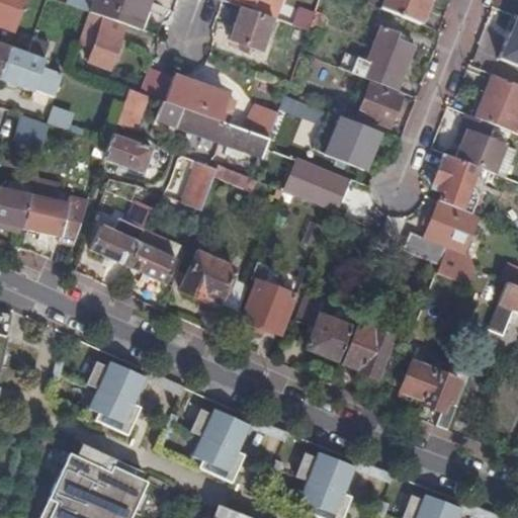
[(25,0),(0,0),(0,39),(10,44),(25,0)]
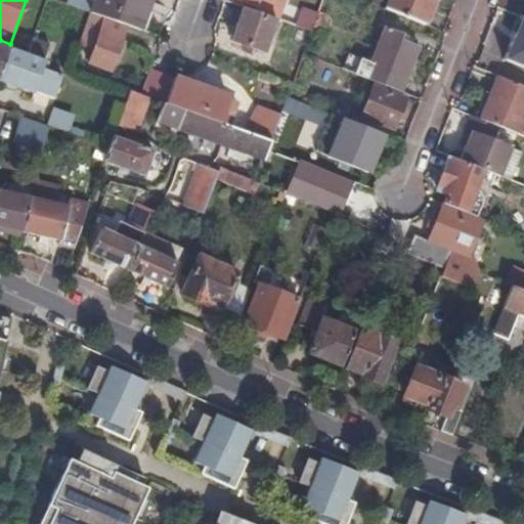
[(127,25),(144,31),(155,0),(95,0),(91,12),(104,16),(127,25)]
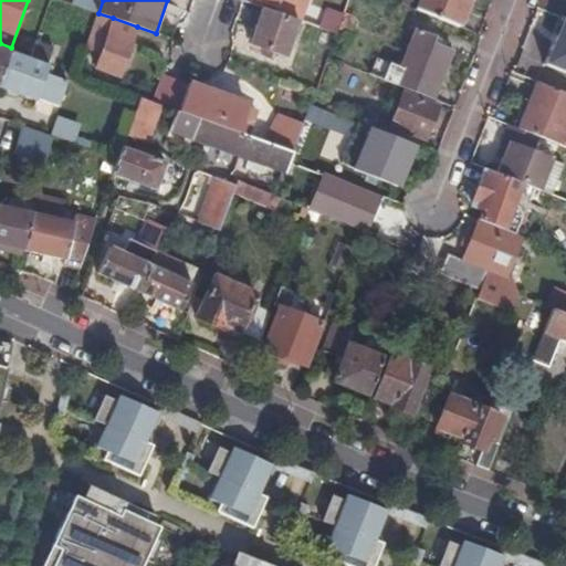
[(254,0),(253,3),(297,20),(304,0),(254,0)]
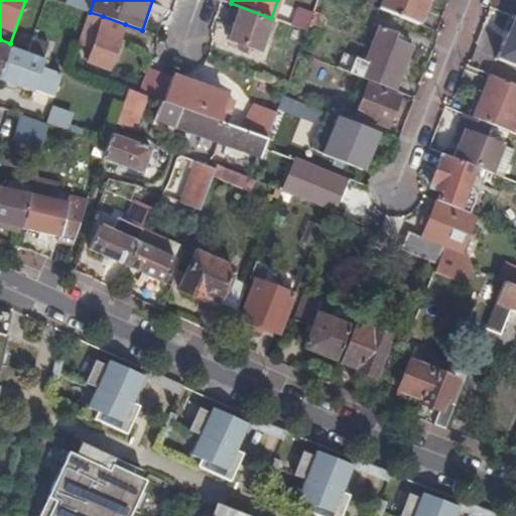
[(366,0),(365,3),(379,9),(382,0),(366,0)]
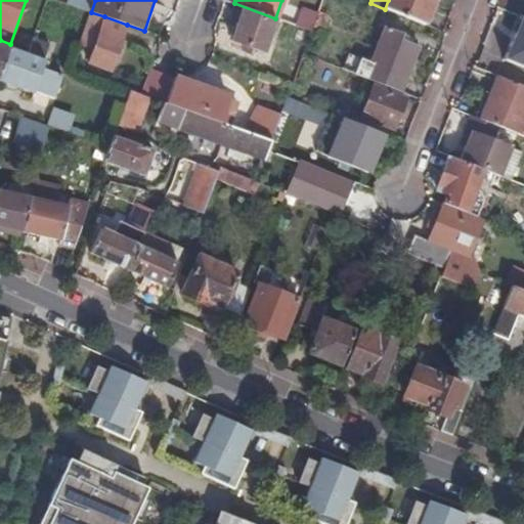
[(388,0),(385,9),(425,25),(434,0),(388,0)]
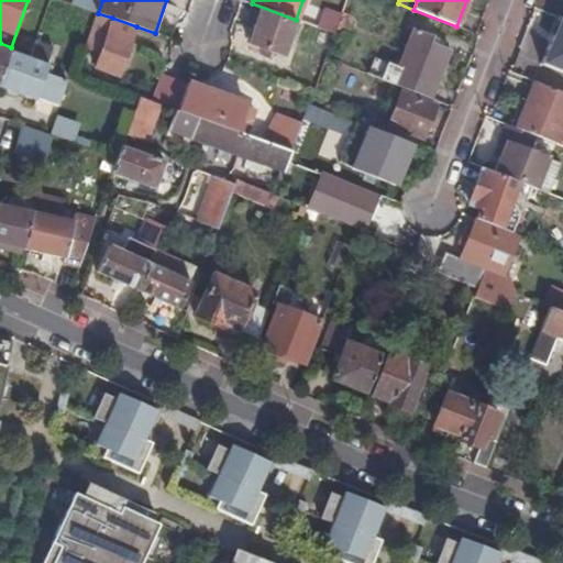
[(284,55),(296,21),(261,7),(247,42),(284,55)]
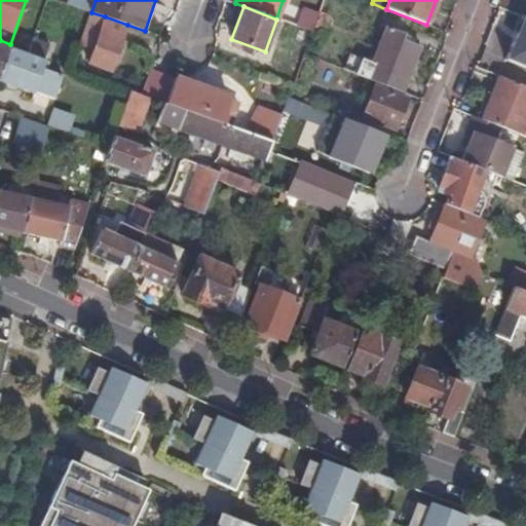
[(300,14),(296,26),(311,31),(317,15),(305,10),(303,15),(300,14)]
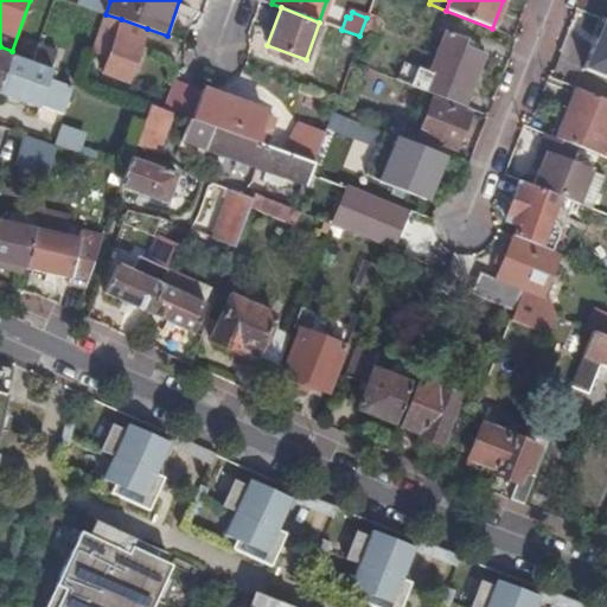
[(366,18),(359,36),(372,42),(381,19),(368,14),(366,18)]
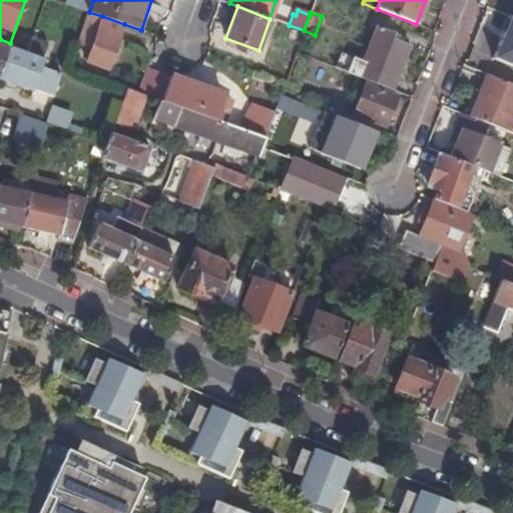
[(124,24),(102,16),(86,62),(109,69),(124,24)]
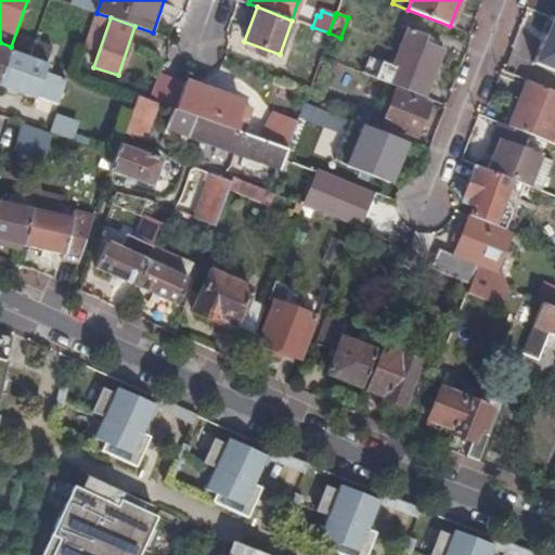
[(370,76),(425,99),(443,50),(435,47),(437,40),(426,36),(409,29),(392,72),(374,64),(370,76)]
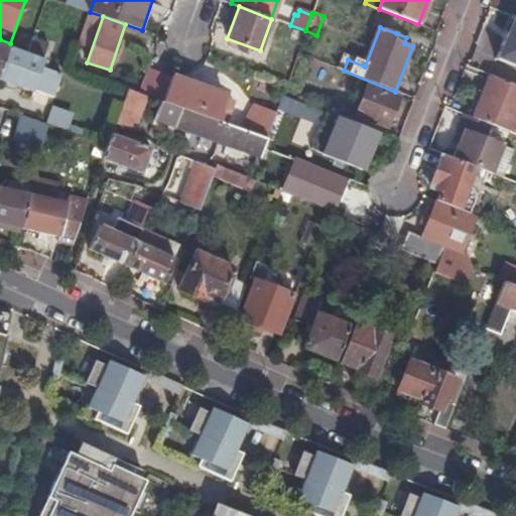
[(27,53),(41,58),(46,43),(32,38),(27,53)]
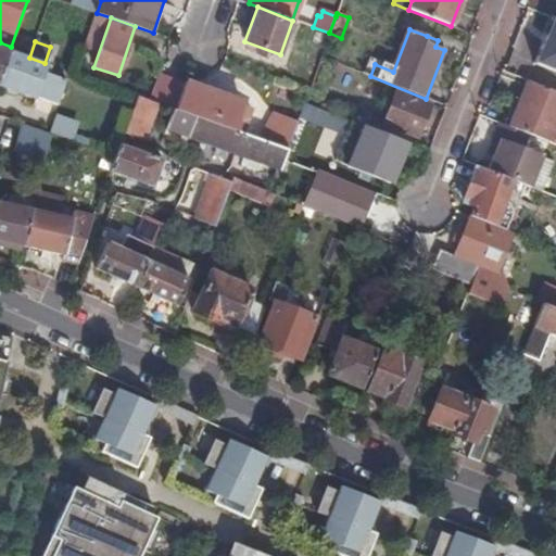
[(9,50),(0,75),(0,87),(35,99),(36,97),(61,106),(73,75),(48,65),(48,64),(45,63),(29,58),(16,53),(9,50)]
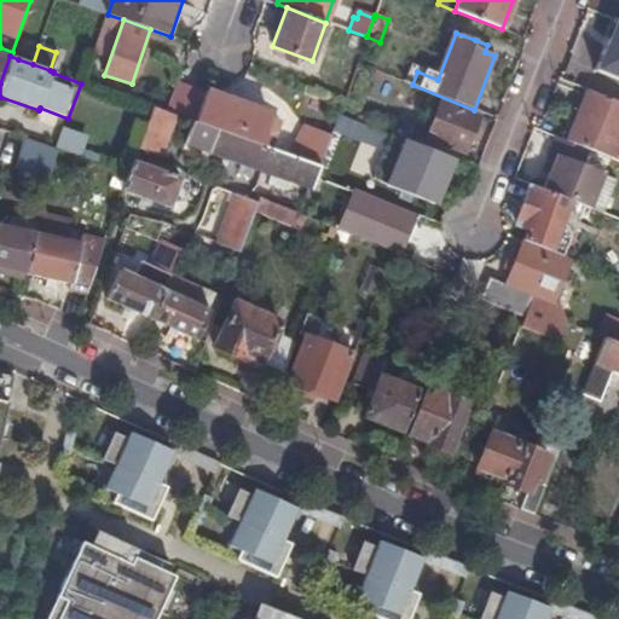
[(175,116),(183,119),(190,121),(200,92),(180,85),(169,114),(175,116)]
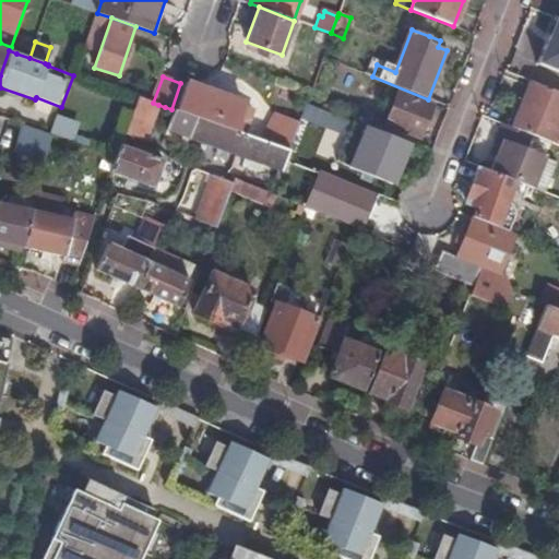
[(242,103),(186,81),(176,110),(232,131),(235,123),(240,125),(245,114),(239,111),(242,103)]
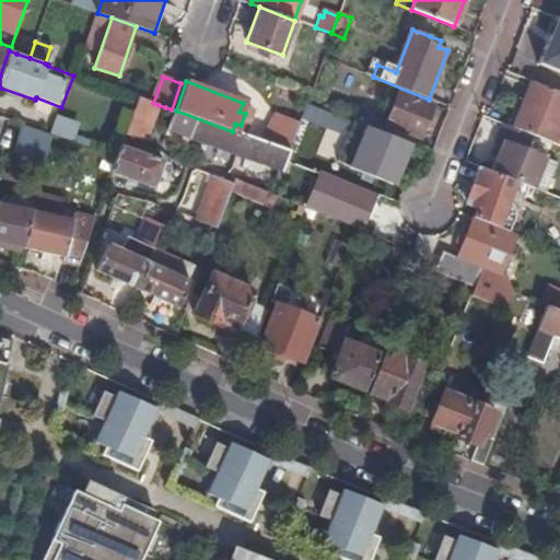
[(559,93),(531,81),(512,127),(547,141),(559,147),(559,93)]
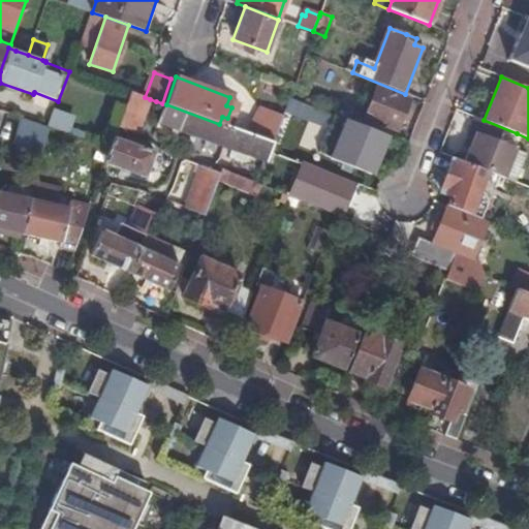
[(375,115),(373,121),(397,130),(409,100),(376,87),(366,112),(375,115)]
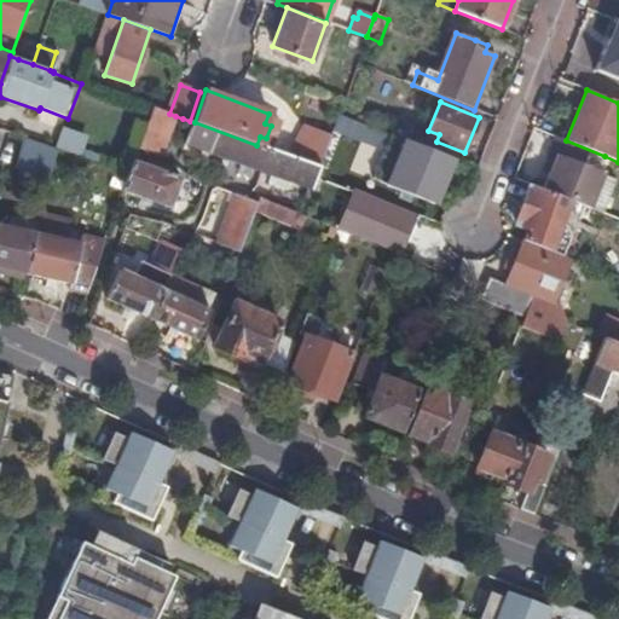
[(161,157),(175,116),(169,114),(151,108),(137,149),(161,157)]
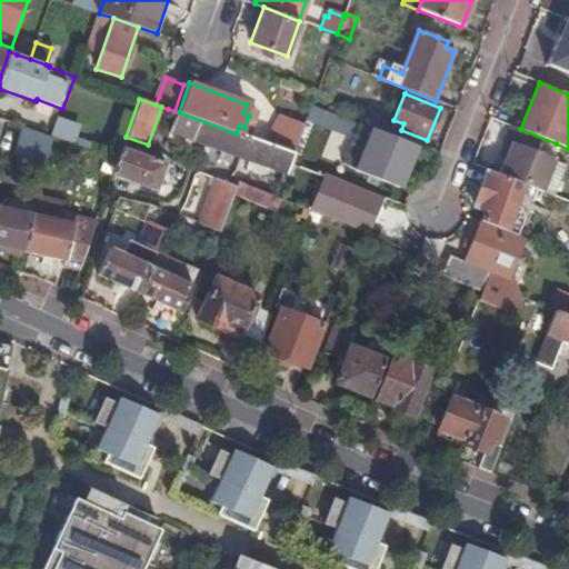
[(399,187),(415,146),(360,125),(311,105),(307,118),(335,130),(336,126),(370,139),(358,170),(399,187)]
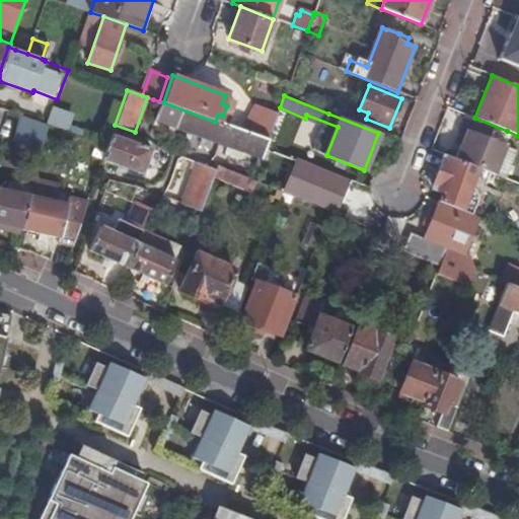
[(215,122),(163,102),(159,101),(153,99),(146,118),(223,146),(262,159),(268,141),(241,131),(215,122)]
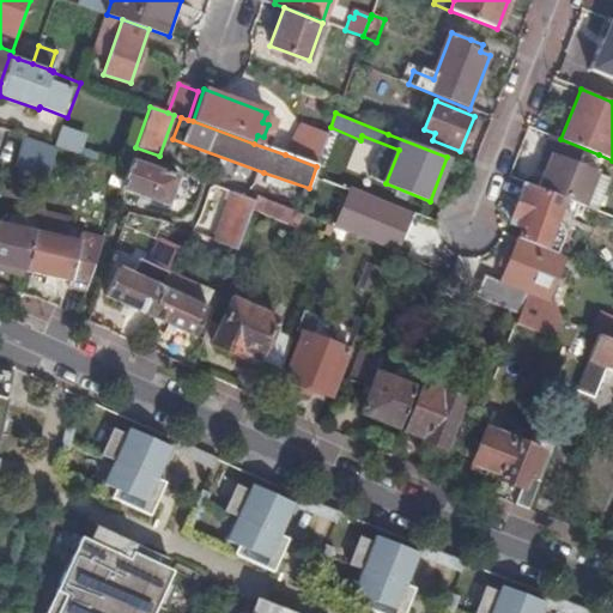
[(316,167),(328,133),(299,122),(285,155),(316,167)]
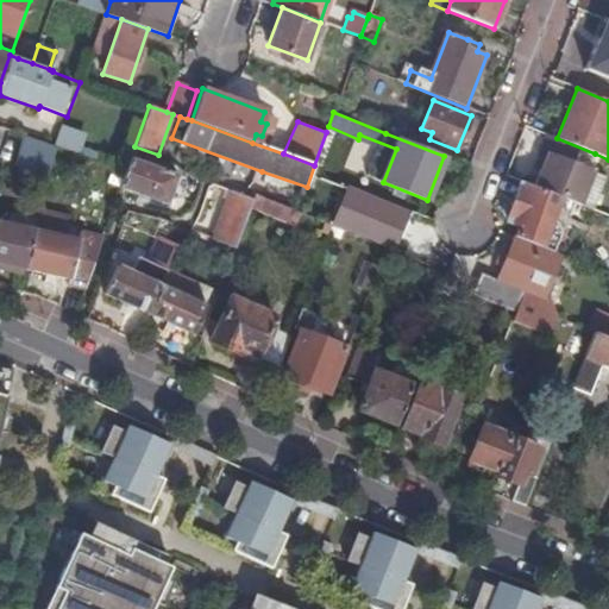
[(77,154),(83,133),(58,125),(52,145),(77,154)]
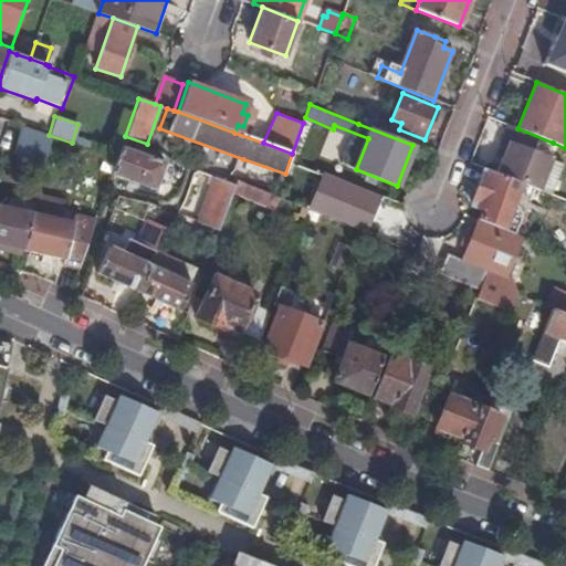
[(390,126),(399,129),(401,123),(391,119),(390,126)]
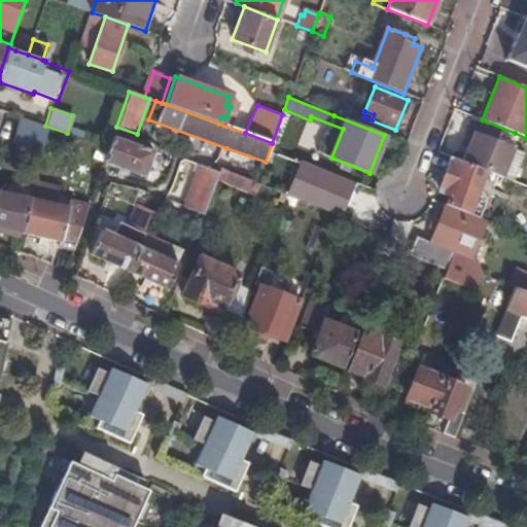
[(482,119),(471,115),(466,129),(472,131),(467,145),(460,162),(505,179),(517,151),(508,147),(515,133),(482,119)]
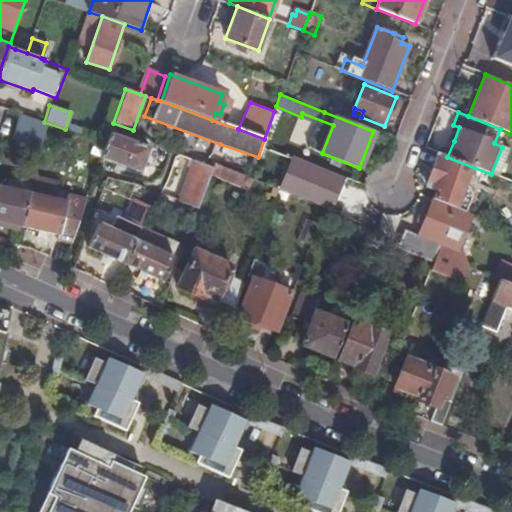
[(46,123),(21,115),(15,140),(40,149),(46,123)]
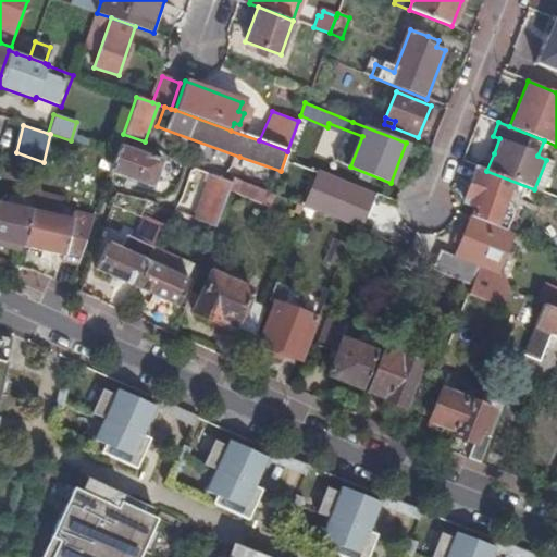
[(499,138),(493,136),(487,150),(494,153),(499,138)]
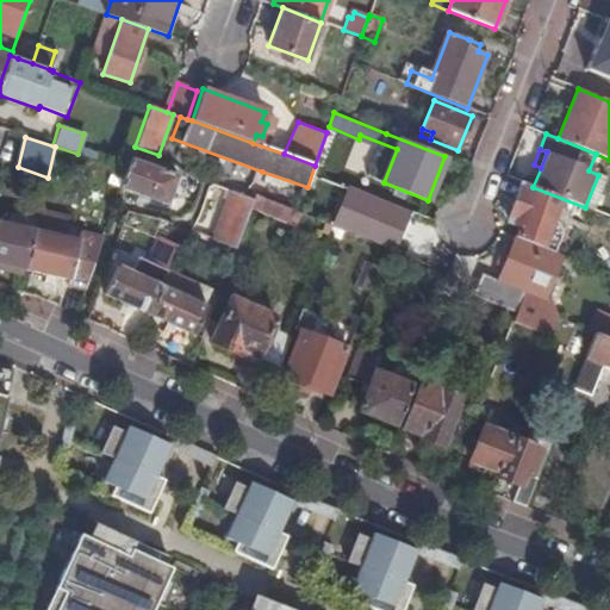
[(126,172),(120,188),(166,205),(176,175),(166,172),(167,166),(156,161),(154,167),(130,159),(126,172)]
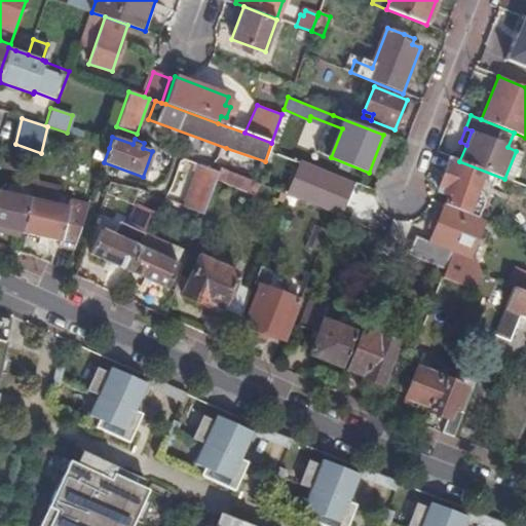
[(516,151),(504,179),(515,183),(525,155),(516,151)]
